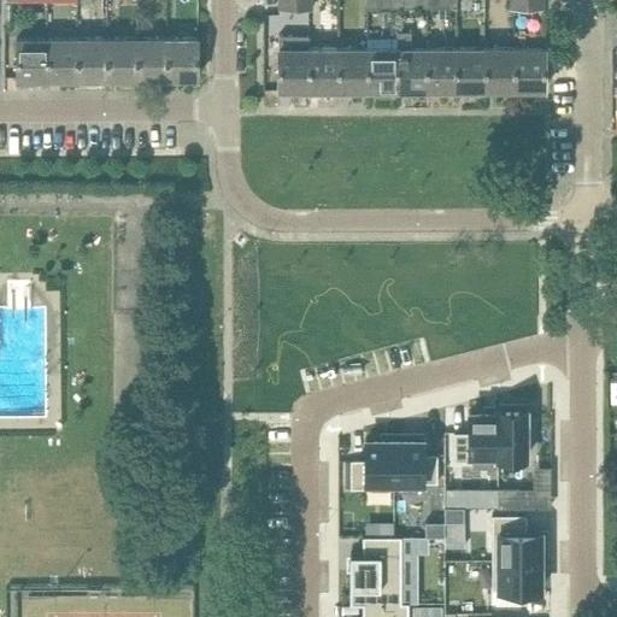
[(397,33),(397,39),(397,89),(425,89),(425,48),(410,48),(410,33),(397,33)]
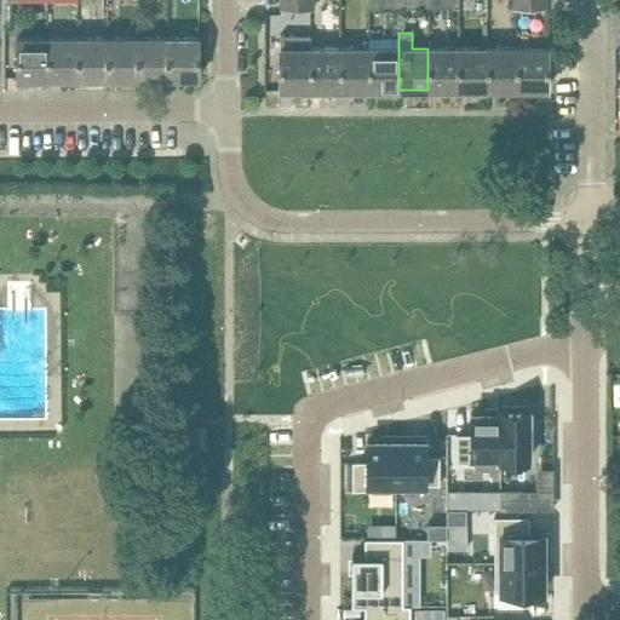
[(137,38),(107,39),(108,79),(138,78),(137,38)]
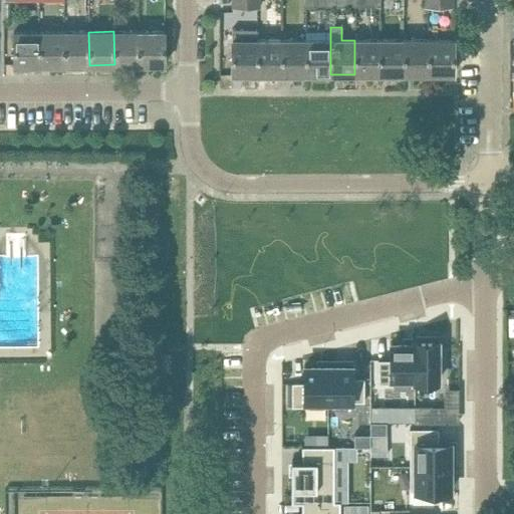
[(139,31),(113,31),(114,64),(140,64),(139,31)]
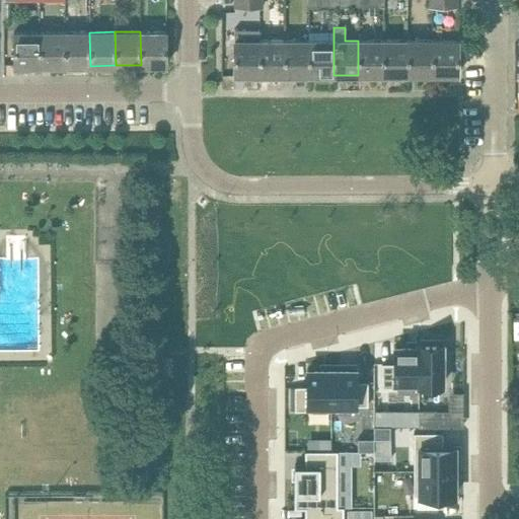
[(165,31),(140,31),(141,65),(166,65),(165,31)]
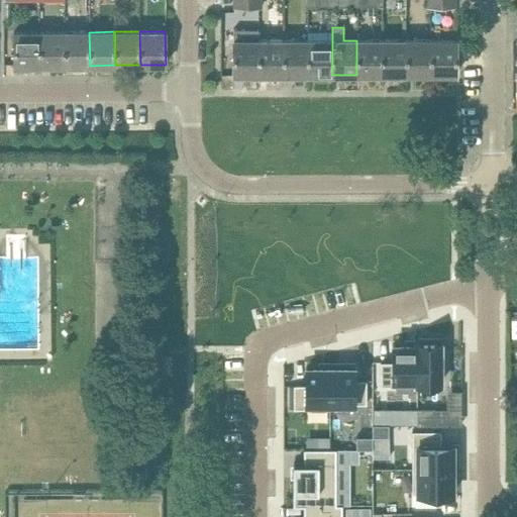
[(260,75),(260,40),(257,40),(257,31),(233,31),(233,76),(260,75)]
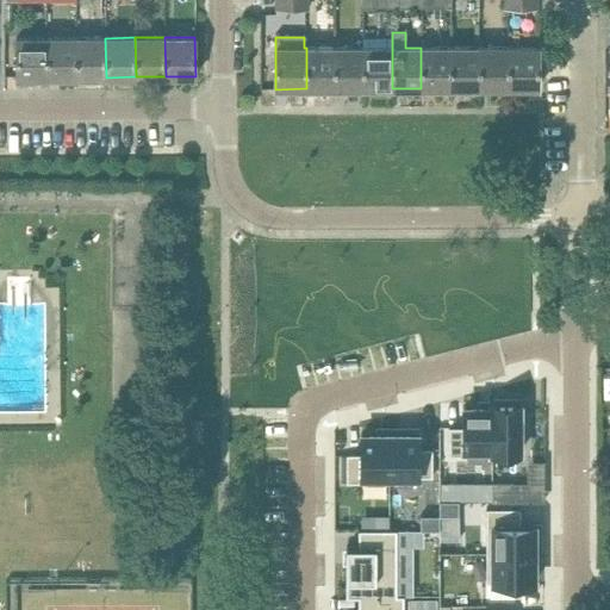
[(47,78),(45,38),(16,38),(17,78),(47,78)]
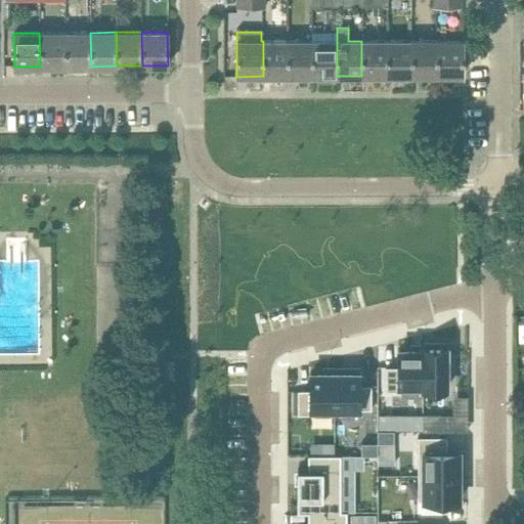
[(64,33),(39,33),(40,67),(66,67),(64,33)]
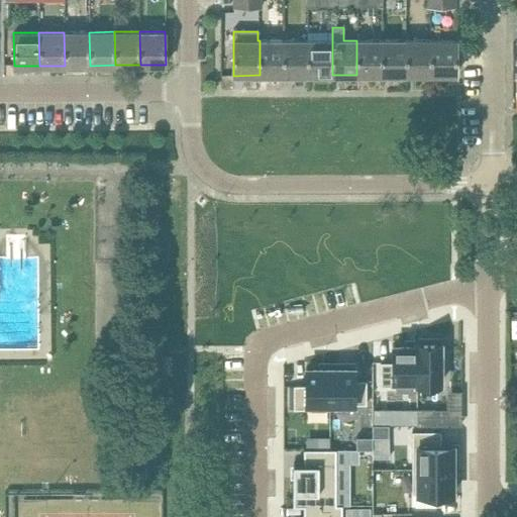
[(89,32),(64,32),(65,66),(90,66),(89,32)]
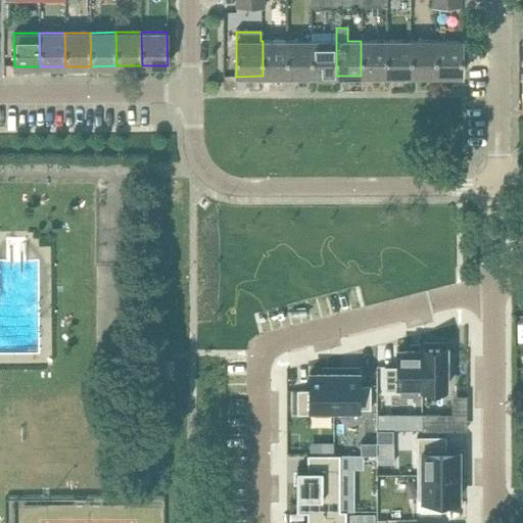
[(313,33),(313,41),(313,76),(336,76),(336,33),(313,33)]
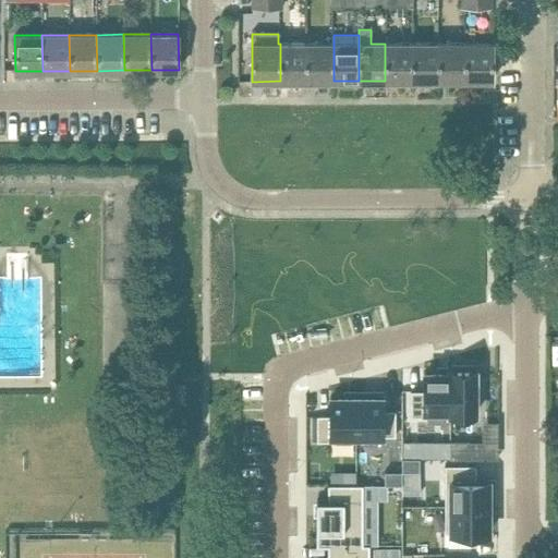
[(492,43),(465,44),(465,81),(492,81),(492,43)]
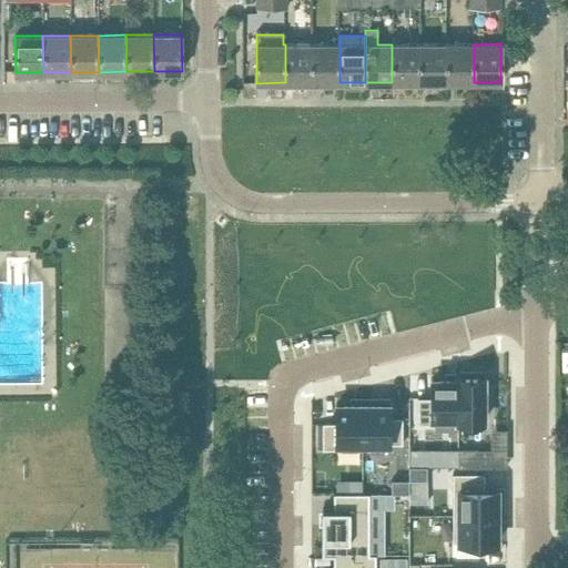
[(312,44),(285,44),(285,82),(312,82),(312,44)]
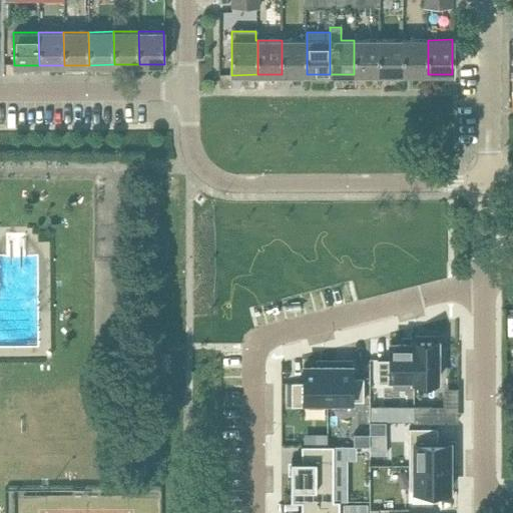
[(307,40),(282,40),(282,74),(307,74),(307,40)]
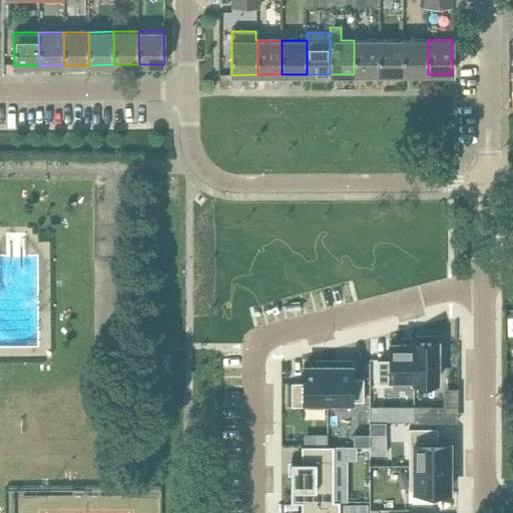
[(380,40),(354,40),(354,74),(380,74),(380,40)]
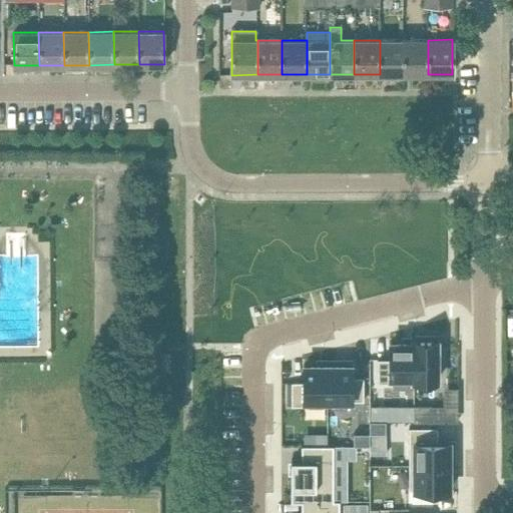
[(403,40),(380,40),(380,74),(403,74),(403,40)]
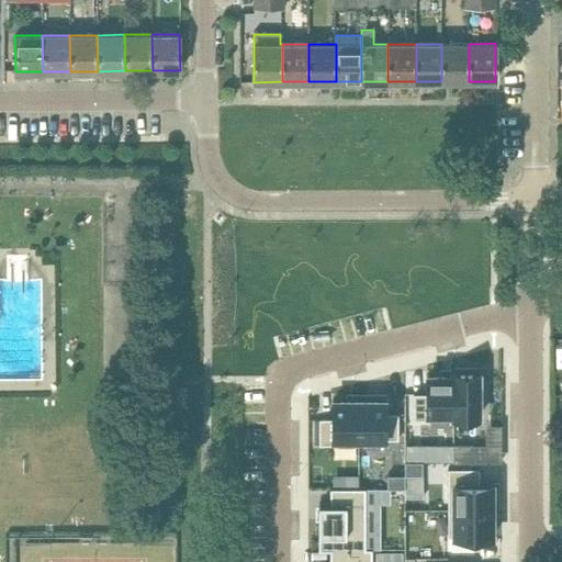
[(469,44),(441,44),(441,81),(469,81),(469,44)]
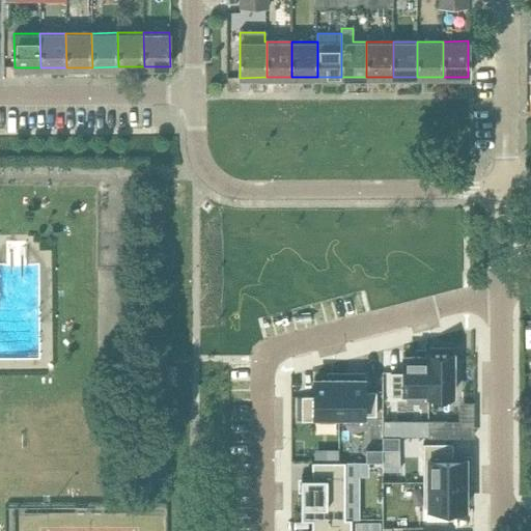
[(428,391),(428,393),(453,393),(453,352),(428,352),(428,354),(428,391)]
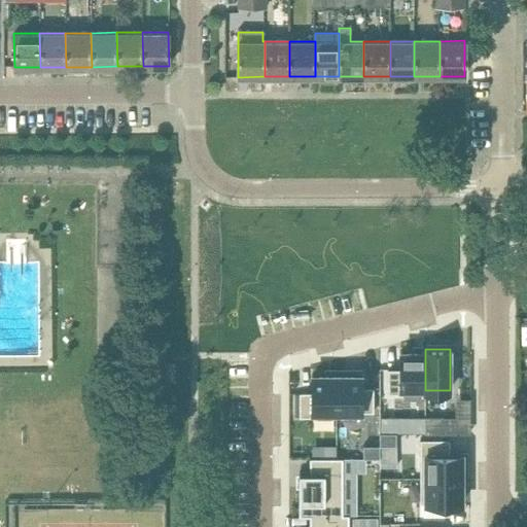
[(401,367),(388,367),(389,392),(403,392),(403,388),(425,388),(425,351),(401,351),(401,367)]
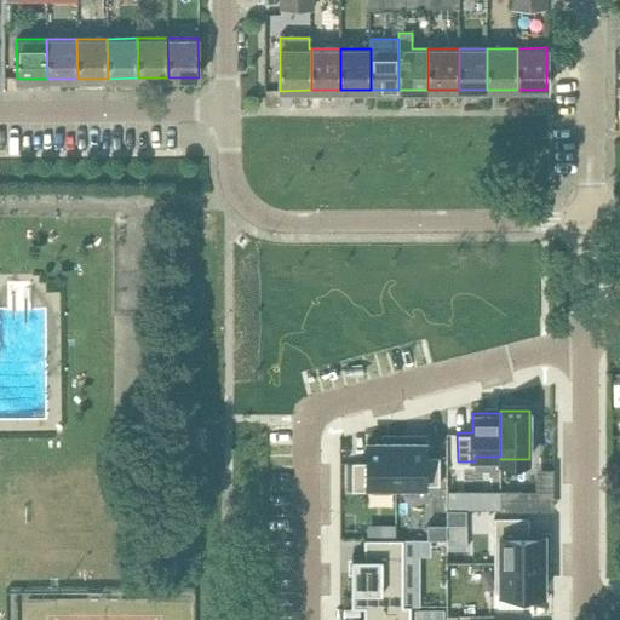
[(425,455),(425,435),(396,436),(396,484),(438,483),(438,455),(425,455)]
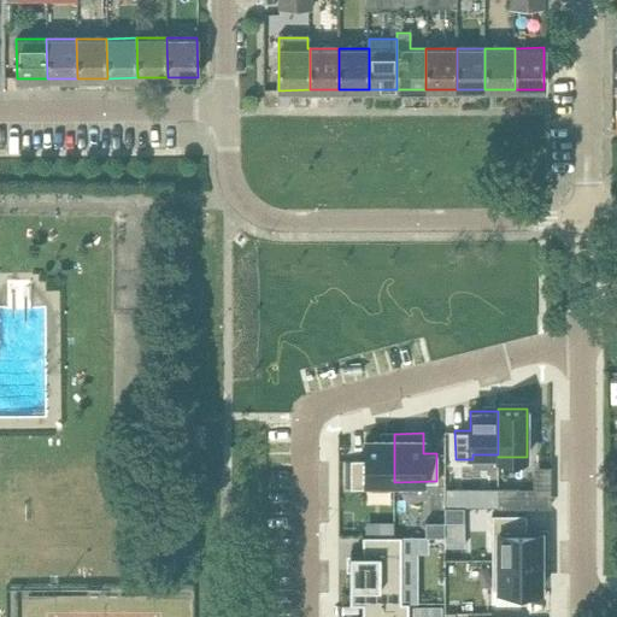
[(351,458),(351,488),(368,487),(368,482),(394,482),(394,434),(383,434),(383,439),(365,439),(365,458),(351,458)]
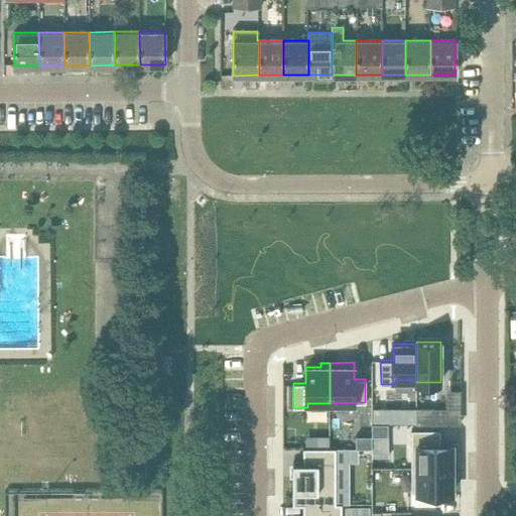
[(433,408),(416,408),(416,424),(433,424),(433,408)]
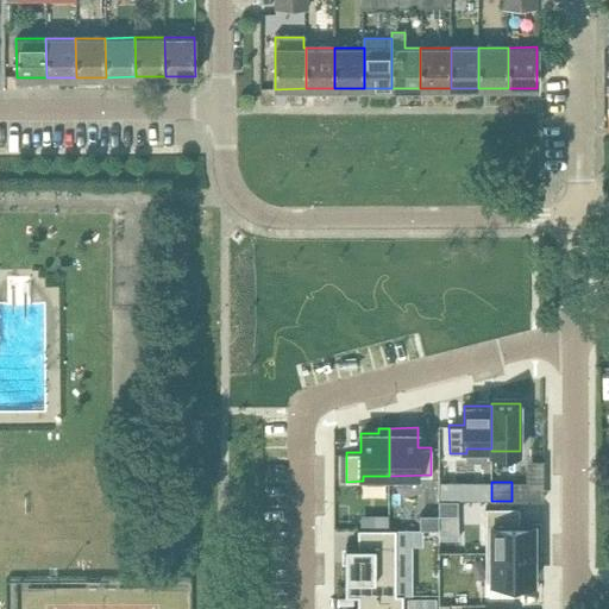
[(458,501),(439,501),(439,515),(458,515),(458,501)]
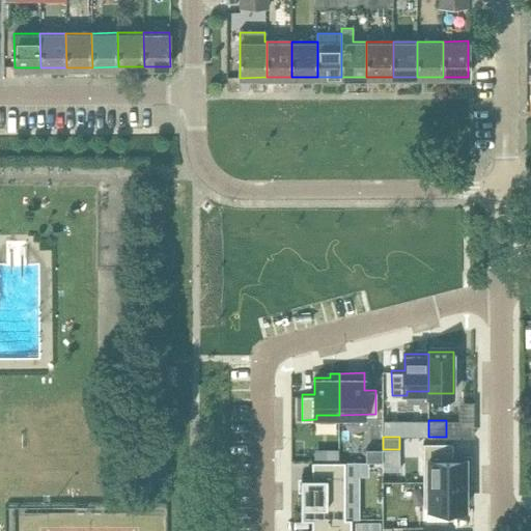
[(453,443),(423,443),(423,481),(470,481),(472,481),(472,454),(453,455),(453,443)]
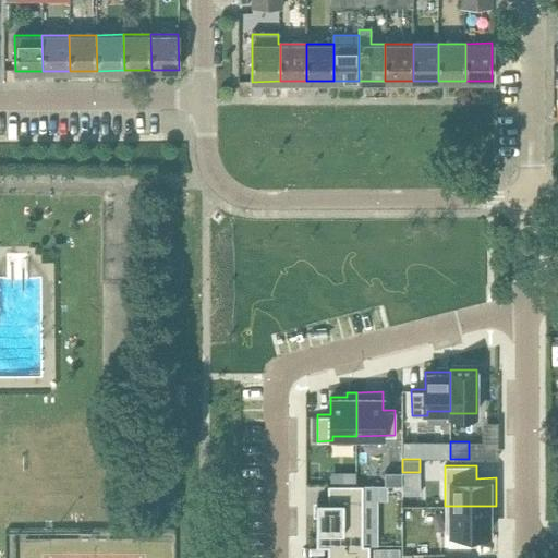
[(402,472),(385,472),(385,485),(402,485),(402,472)]
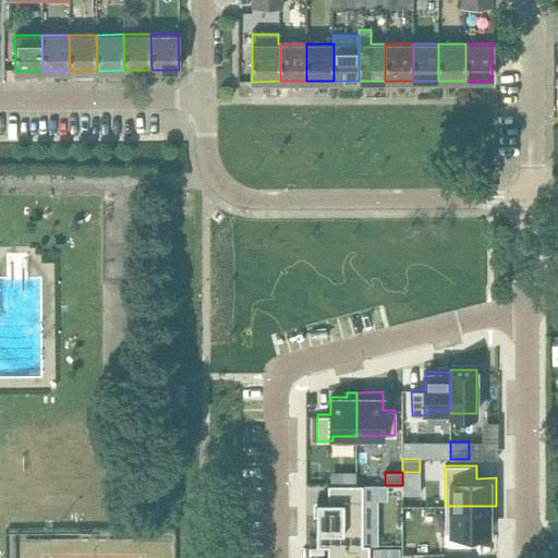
[(328,499),(316,499),(317,546),(363,545),(362,484),(328,485),(328,499)]
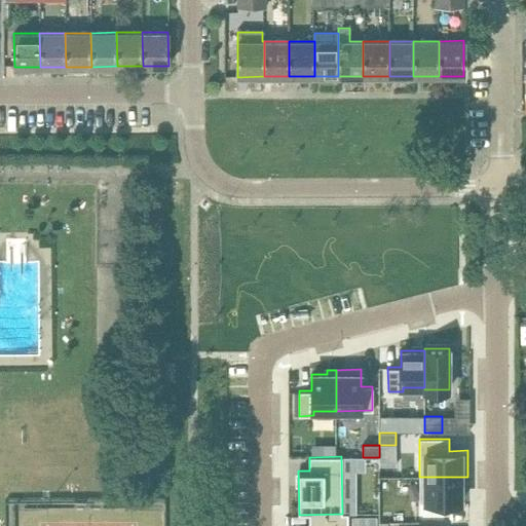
[(419,477),(418,477),(419,502),(461,501),(461,486),(465,486),(465,477),(419,477)]
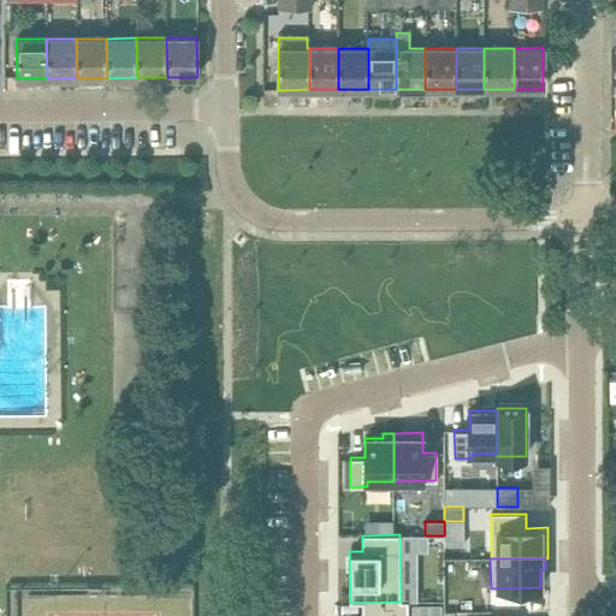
[(361,615),(407,615),(407,603),(361,603),(361,615)]
